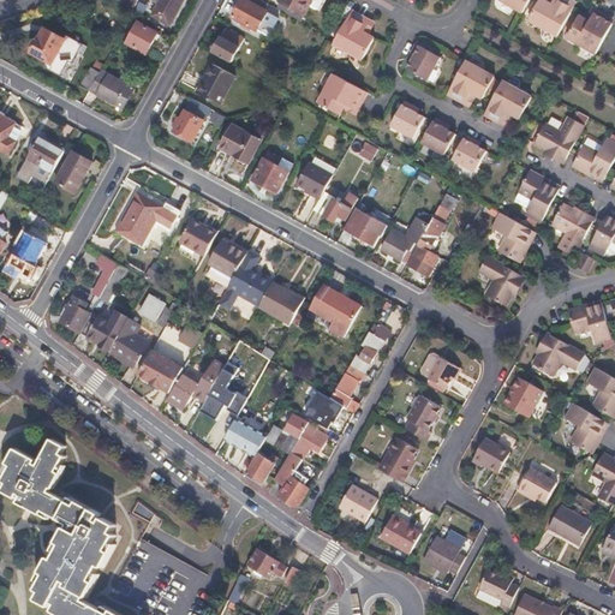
[(137,0),(114,0),(114,3),(131,12),(137,0)]
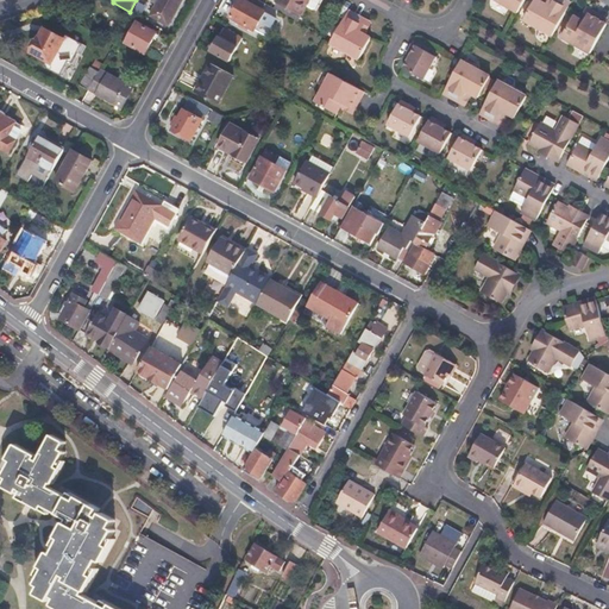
[(157,0),(150,14),(149,13),(148,14),(167,25),(168,24),(167,24),(180,0),(157,0)]
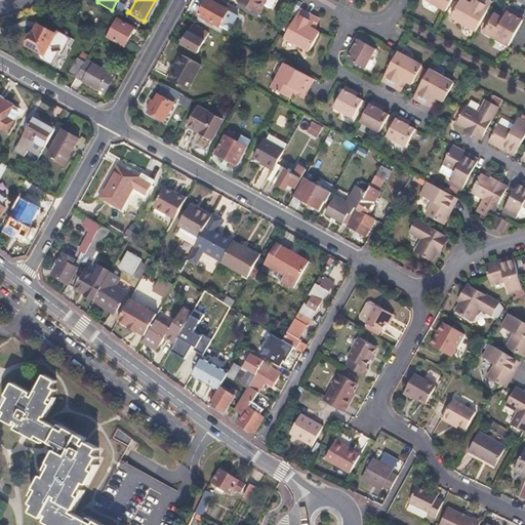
[(240,9),(224,0),(206,0),(198,14),(229,31),(240,9)]
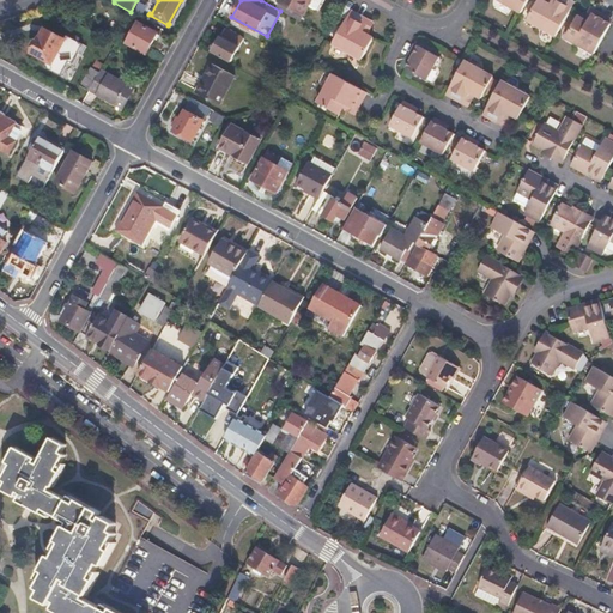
[(278,0),(304,14),(308,6),(310,0),(278,0)]
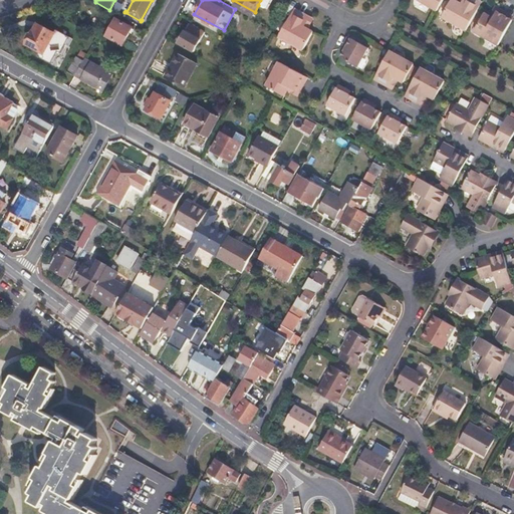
[(417,0),(417,1),(437,12),(443,0),(417,0)]
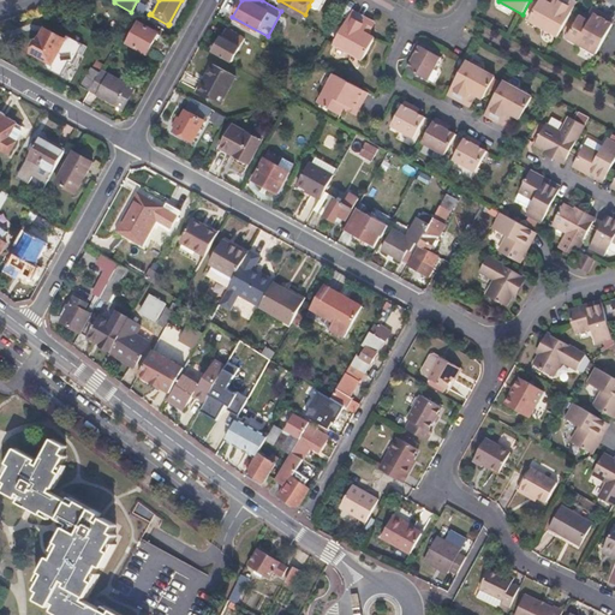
[(547,3),(543,0),(538,0),(527,19),(557,36),(574,7),(560,0),(554,0),(551,5),(547,3)]
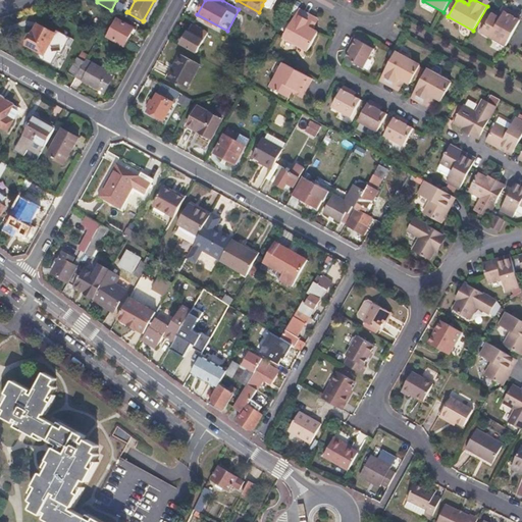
[(521,17),(521,16),(503,6),(498,16),(501,18),(505,12),(520,20),(521,17)]
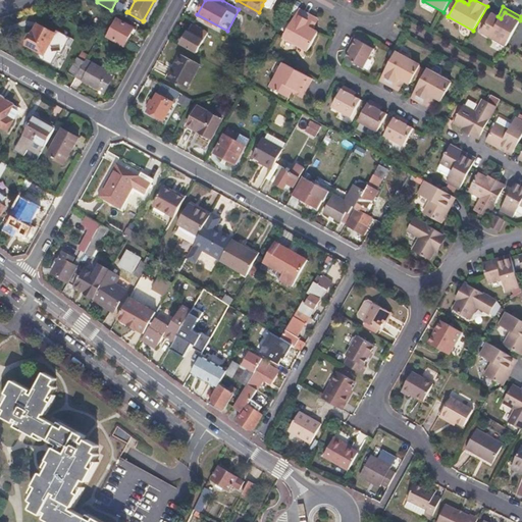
[(298,9),(296,12),(311,21),(308,27),(312,29),(317,19),(298,9)]
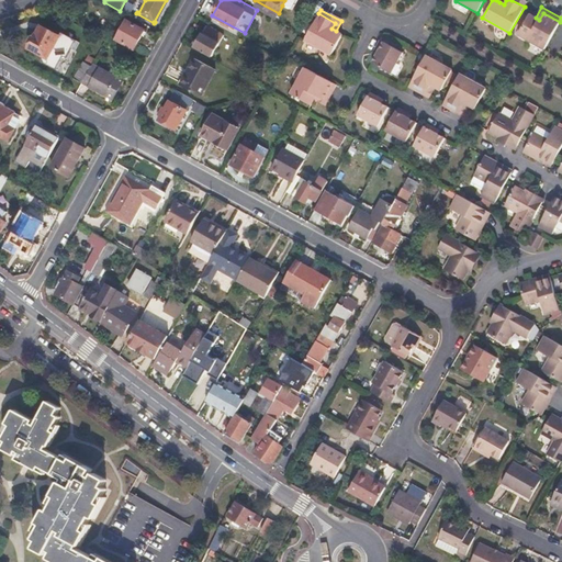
[(335,23),(318,13),(303,41),(330,55),(341,34),(336,31),(332,29),(335,23)]
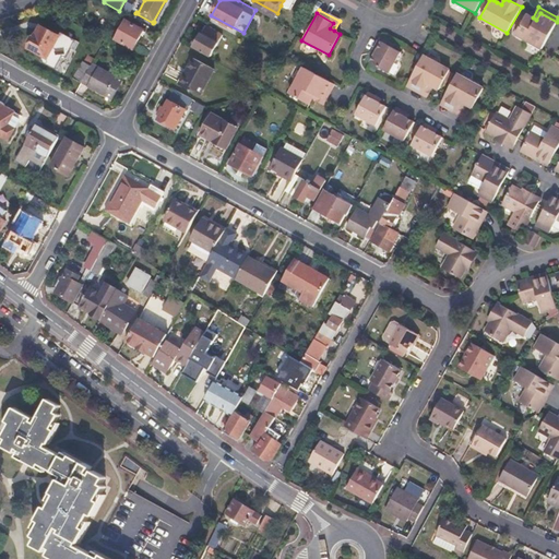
[(533,18),(526,14),(515,34),(543,49),(557,22),(540,13),(536,20),(533,18)]
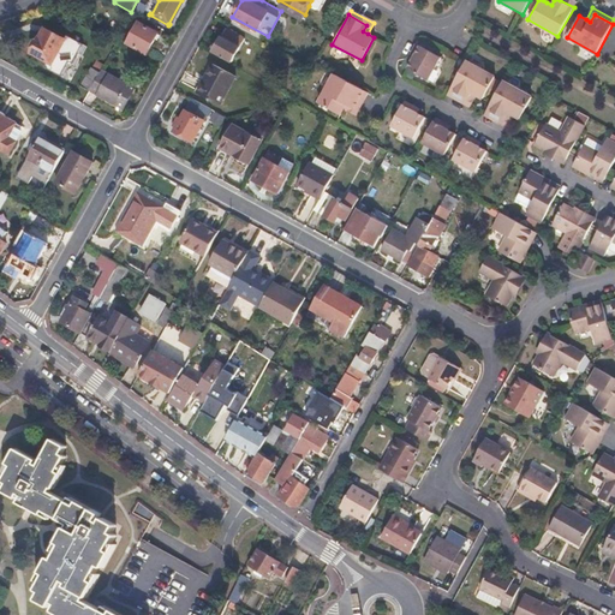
[(156,33),(137,22),(126,42),(145,53),(156,33)]
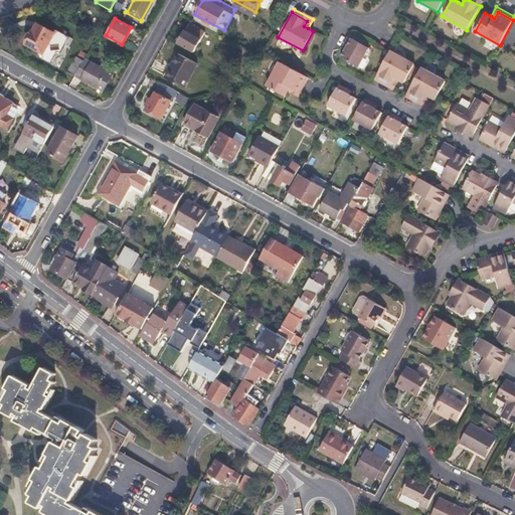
[(36,24),(31,31),(27,44),(43,51),(41,55),(54,61),(57,56),(59,53),(71,36),(54,25),(48,31),(36,24)]
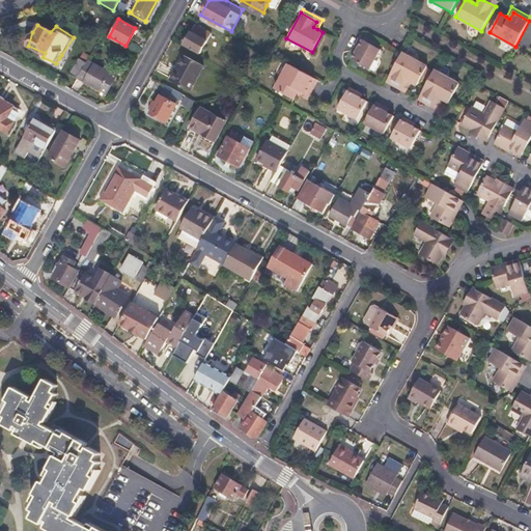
[(195,25),(191,31),(206,40),(211,33),(195,25)]
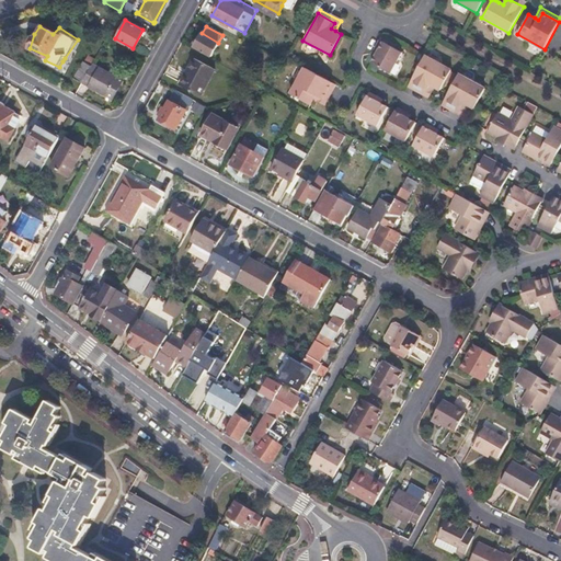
[(218,43),(202,33),(194,47),(212,57),(218,43)]
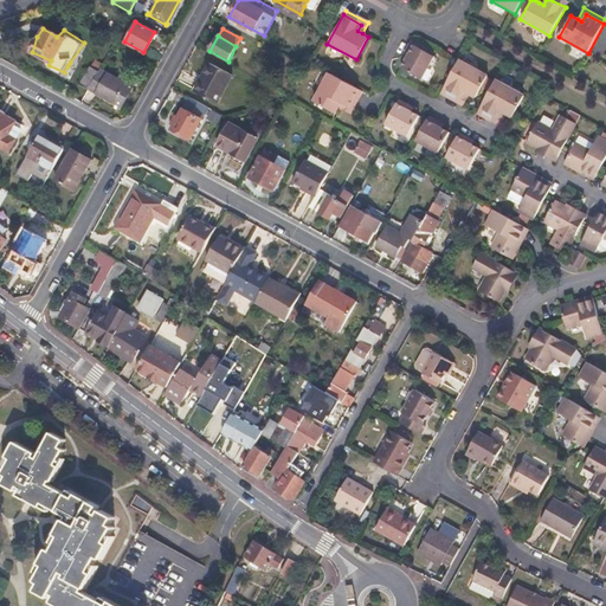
[(410,56),(407,59),(403,68),(423,78),(436,56),(411,42),(405,52),(410,56)]
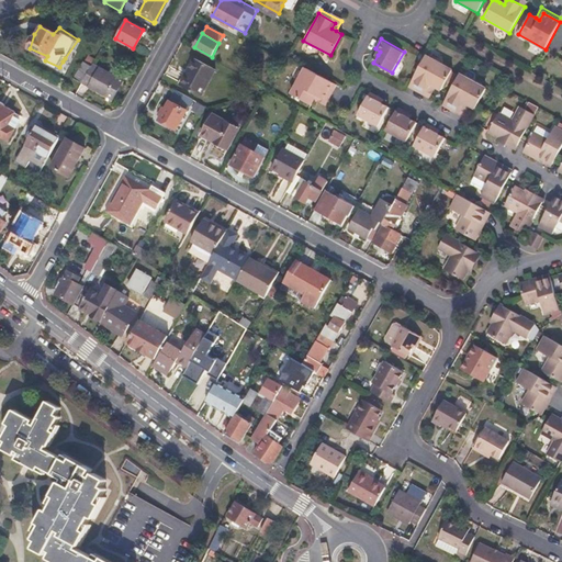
[(452,70),(426,56),(412,82),(427,91),(430,85),(435,87),(440,90),(452,70)]
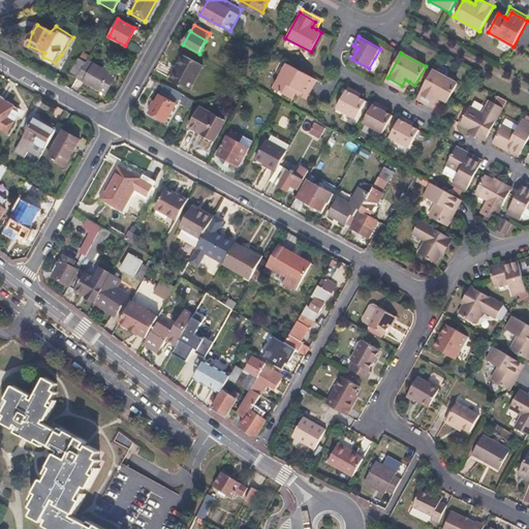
[(201,66),(183,56),(169,80),(188,91),(201,66)]
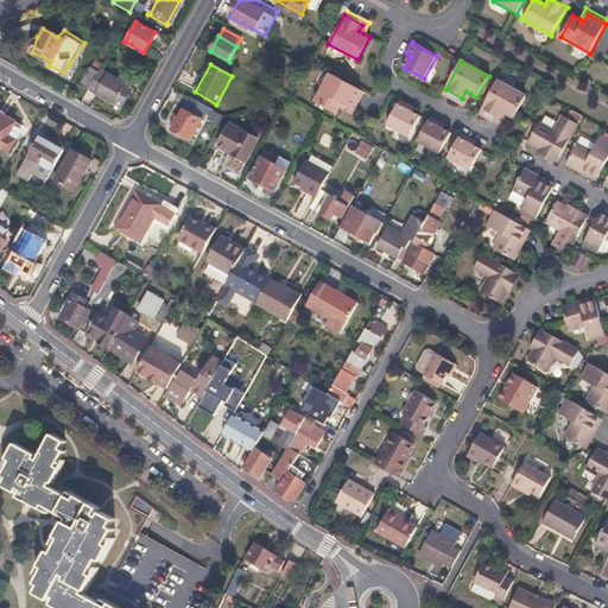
[(97,73),(89,68),(78,86),(87,90),(97,73)]
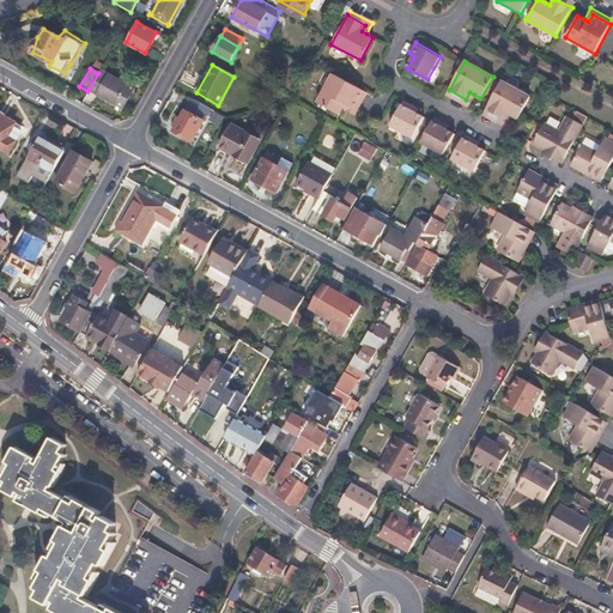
[(99,70),(98,73),(87,91),(114,105),(126,84),(99,70)]
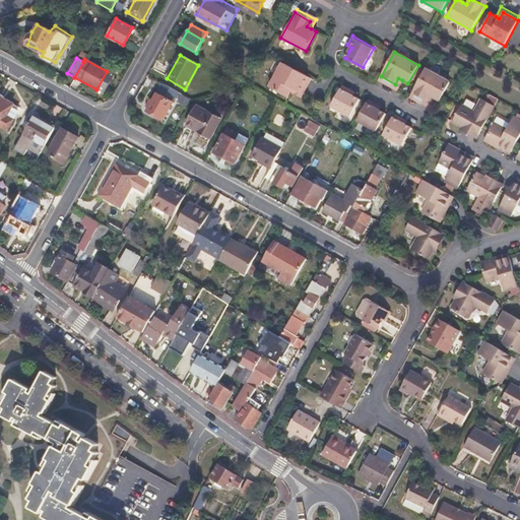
[(306,76),(281,63),(268,88),(286,99),(289,92),(291,89),(298,92),(306,76)]
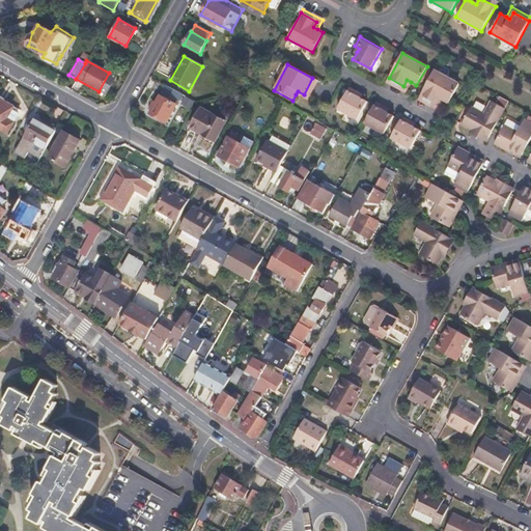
[(434,70),(422,89),(419,94),(436,104),(439,98),(443,100),(448,103),(458,84),(434,70)]
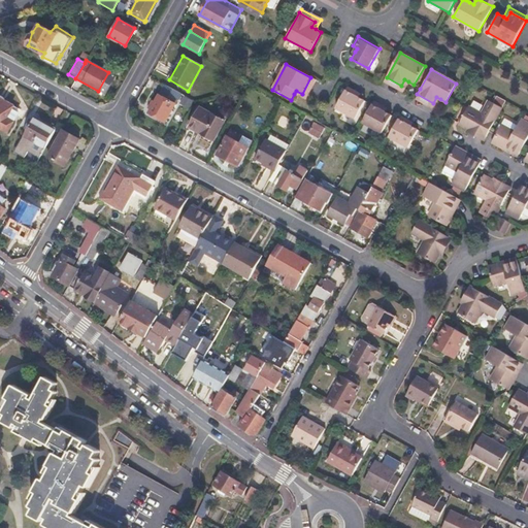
[(296,91),(294,94),(304,100),(315,79),(310,77),(302,94),(296,91)]
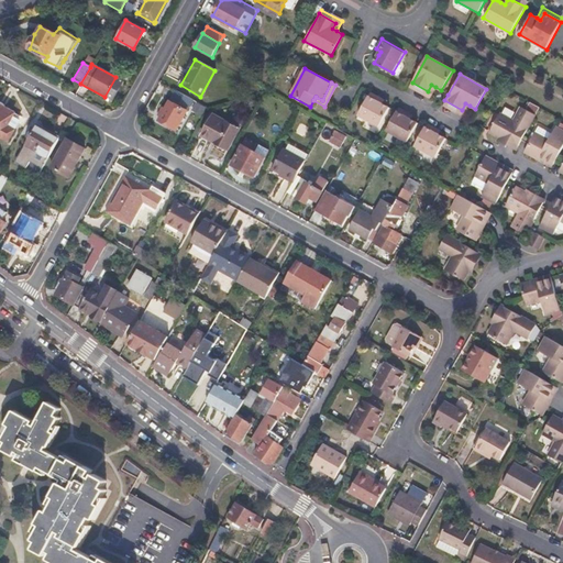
[(412,83),(409,87),(430,98),(435,87),(431,85),(428,91),(412,83)]
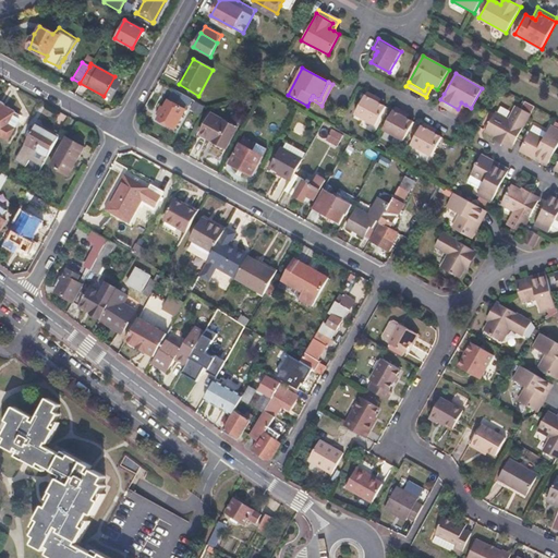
[(190,98),(173,89),(157,119),(173,128),(190,98)]
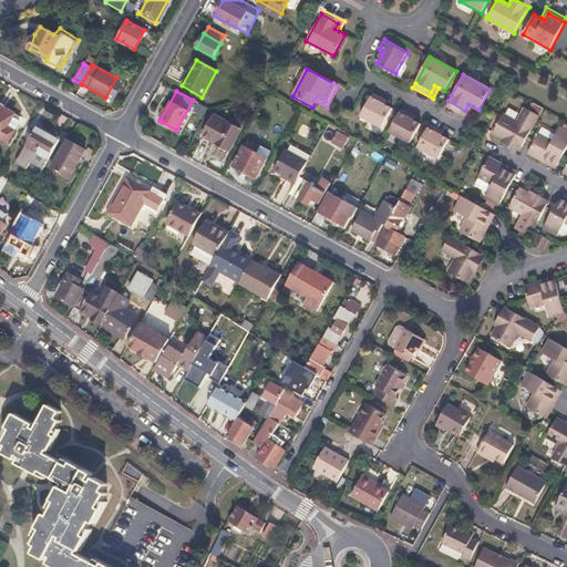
[(382,99),(371,93),(359,116),(380,129),(391,107),(384,104),(381,102),(382,99)]
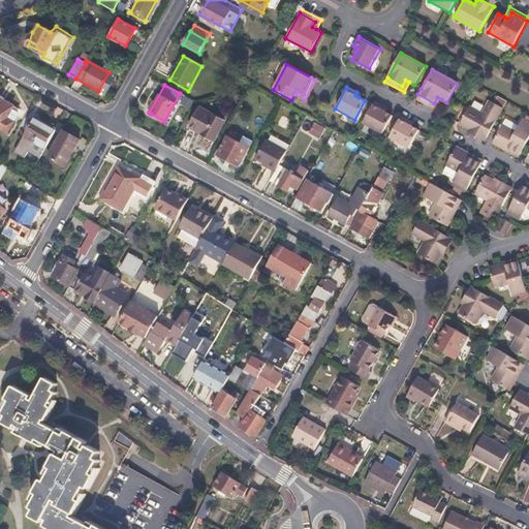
[(417,94),(415,98),(436,110),(441,99),(437,97),(434,103),(417,94)]
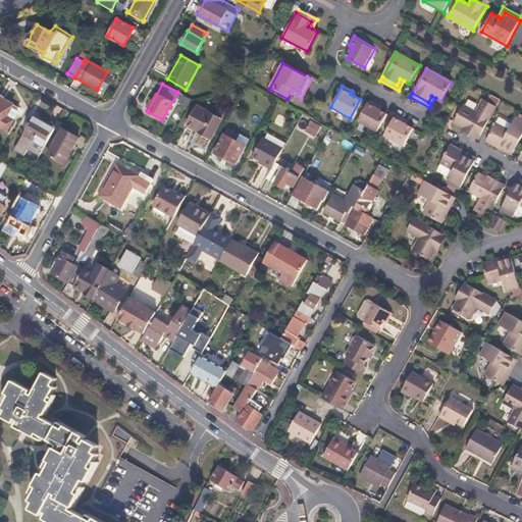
[(489,95),(487,101),(498,105),(501,99),(489,95)]
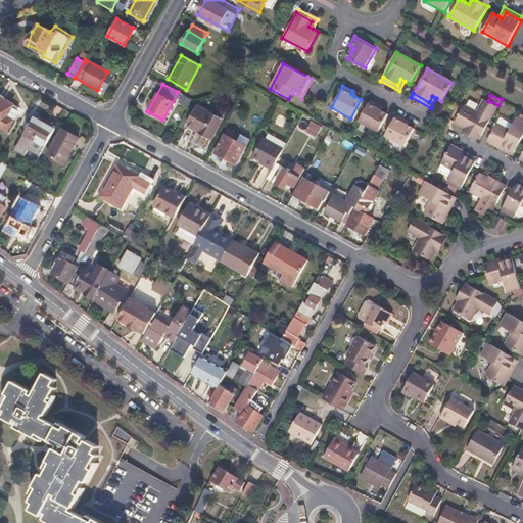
[(11,105),(0,98),(0,127),(5,131),(11,121),(5,116),(11,105)]
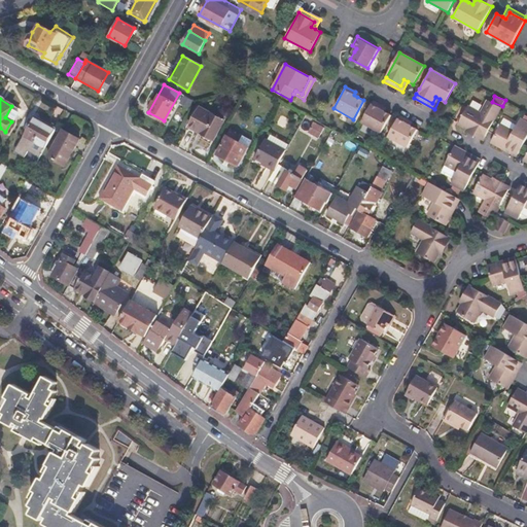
[(481,112),(468,105),(459,121),(458,121),(468,128),(485,137),(489,130),(501,107),(488,100),(481,112)]
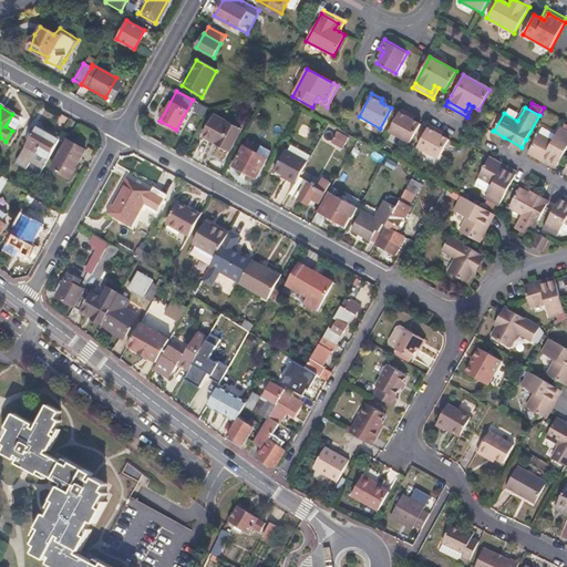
[(401,109),(399,112),(388,132),(409,144),(420,123),(413,120),(410,117),(411,114),(401,109)]
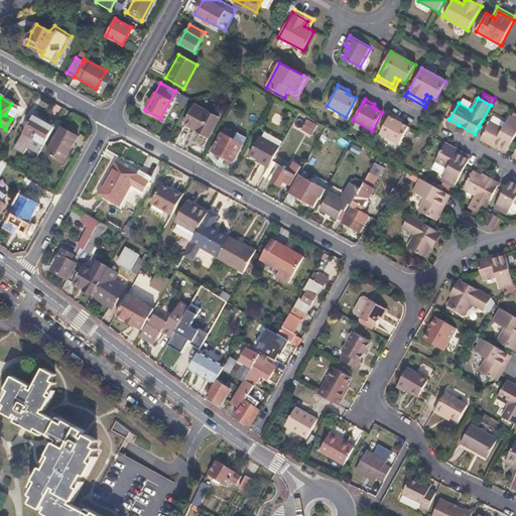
[(218,118),(195,105),(184,123),(209,136),(218,118)]
